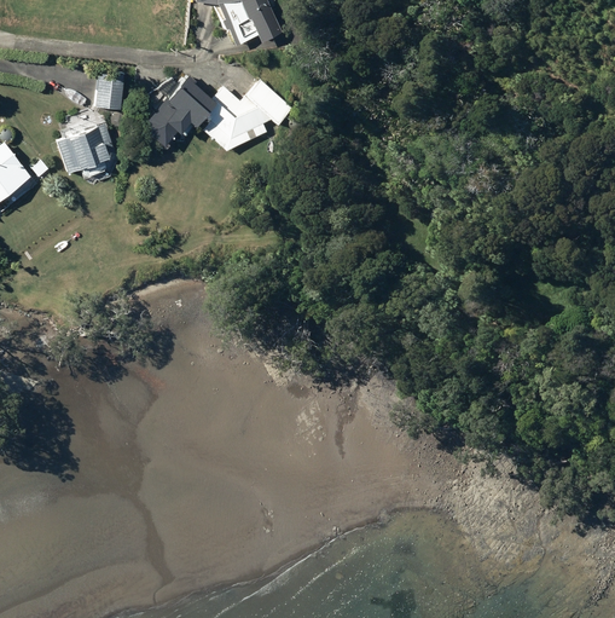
[(196,0),(196,1),(215,3),(221,17),(219,18),(222,28),(226,27),(232,44),(255,34),(257,41),(279,32),(266,0),(196,0)]
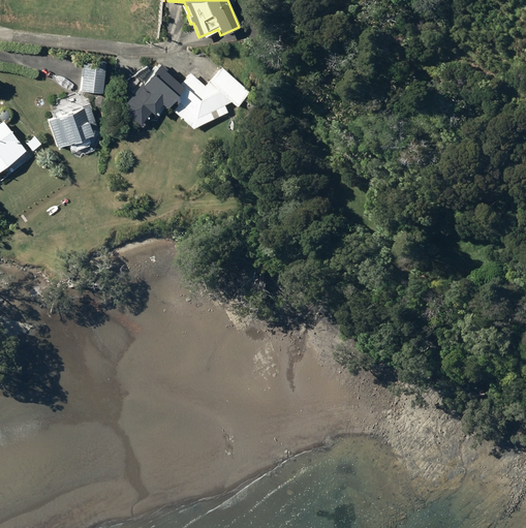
[(86,60),(83,91),(103,92),(106,62),(86,60)]
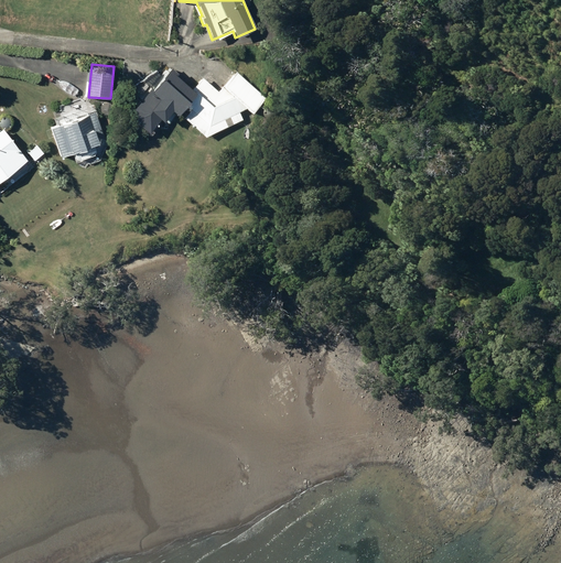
[(192,90),(179,79),(181,76),(172,68),(170,72),(166,68),(130,108),(131,118),(147,132),(158,120),(160,121),(162,119),(166,122),(174,114),(175,115),(184,104),(191,110),(184,118),(205,137),(244,120),(239,112),(247,108),(252,112),(266,98),(236,72),(218,91),(203,78),(192,90)]
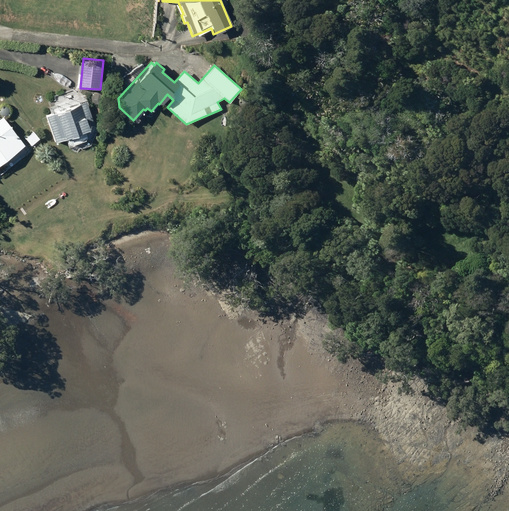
[(86,102),(47,117),(56,142),(85,132),(87,137),(97,134),(86,102)]
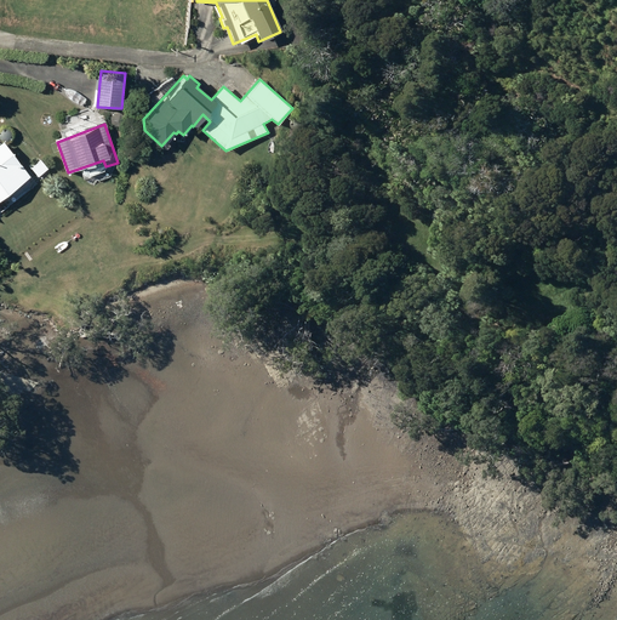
[(0,181),(21,166),(3,142),(0,143),(0,181)]
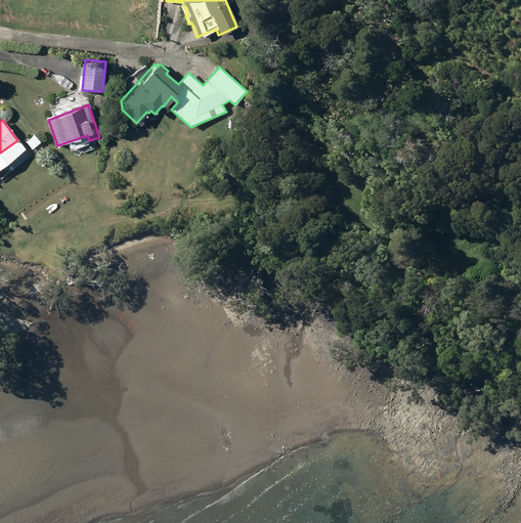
[(35,135),(27,142),(34,149),(41,142),(35,135)]
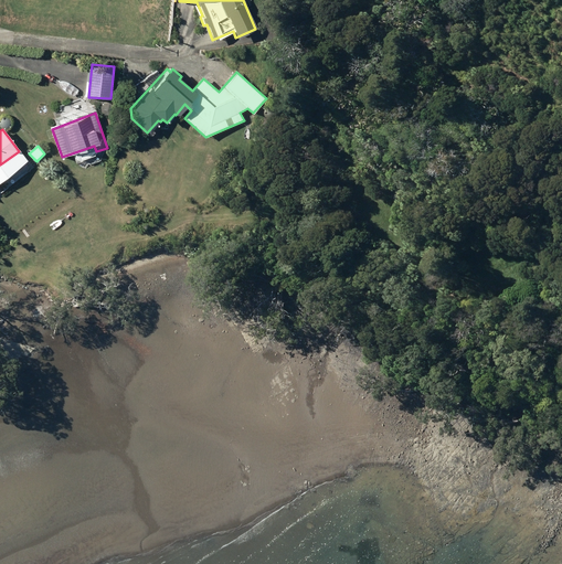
All buildings are outlined.
